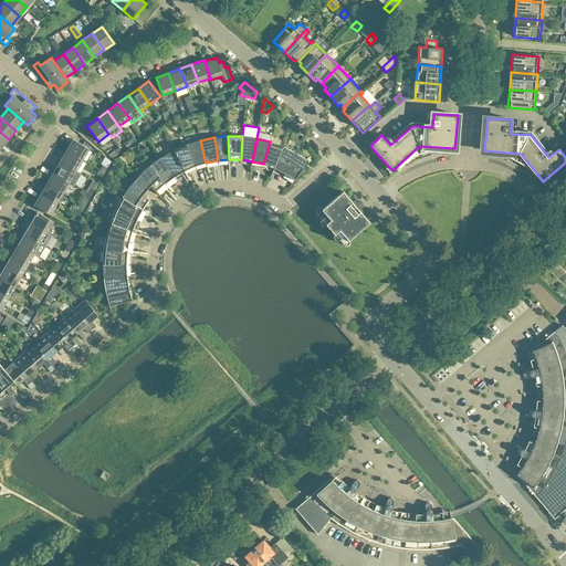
[(83,160),(90,149),(73,139),(66,150),(83,160)]
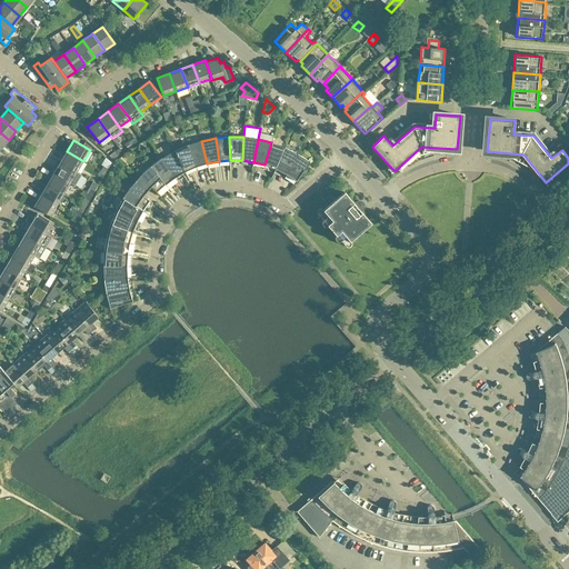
[(207,163),(201,141),(188,145),(196,167),(197,167),(207,163)]
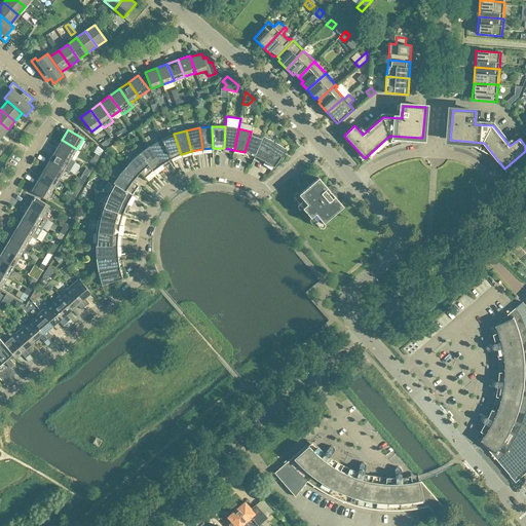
[(132,136),(138,144),(143,139),(137,132),(132,136)]
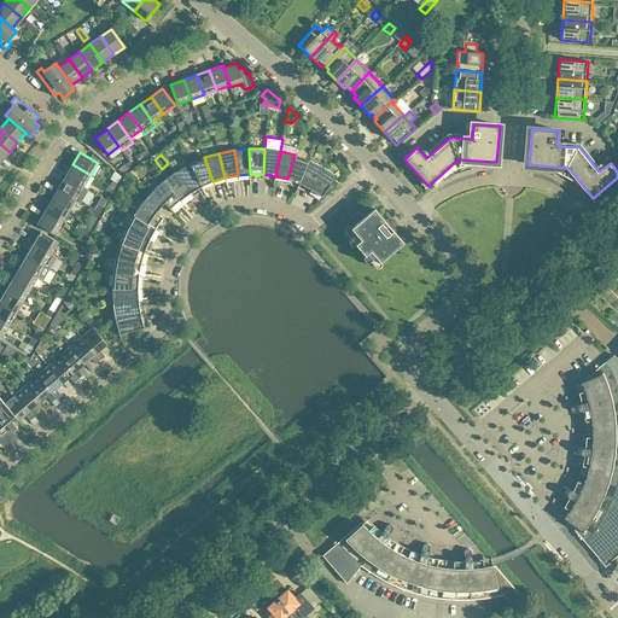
[(299,184),(309,161),(295,155),(287,179),(299,184)]
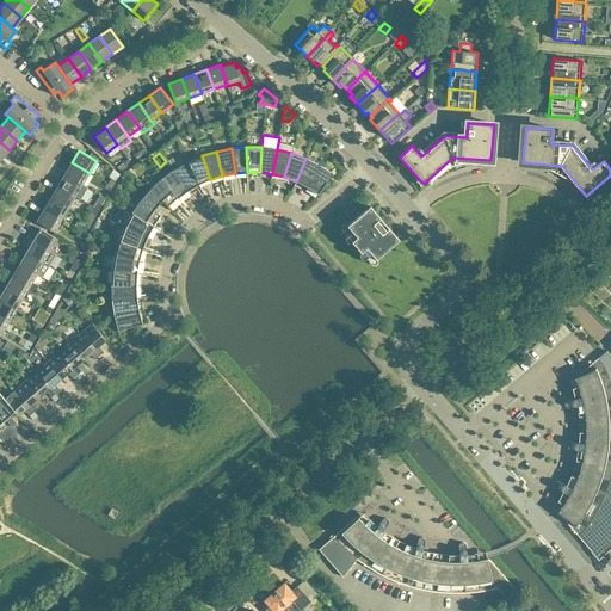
[(210,179),(202,155),(187,162),(198,184),(210,179)]
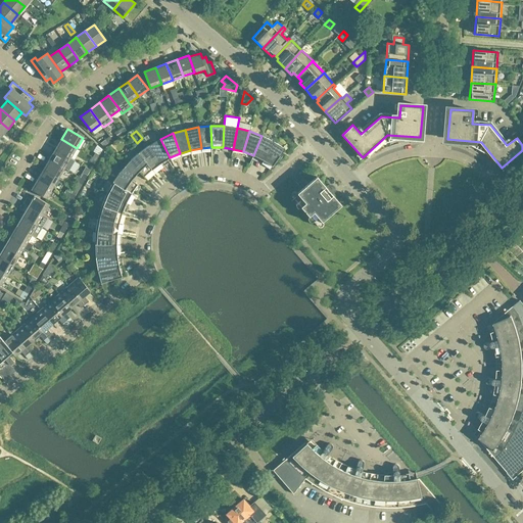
[(263,160),(274,141),(262,136),(253,155),(263,160)]
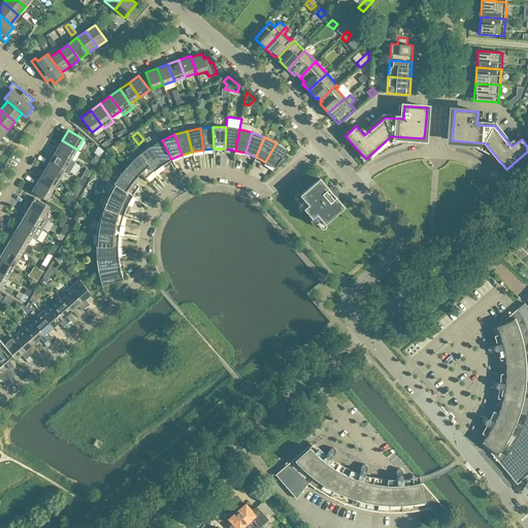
[(71,160),(77,150),(62,140),(56,151),(71,160)]
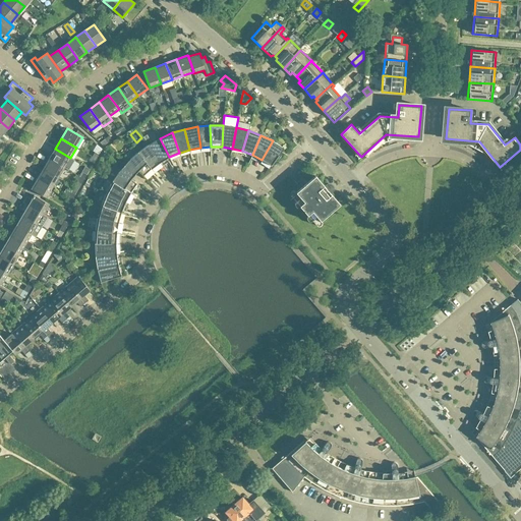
[(169,157),(160,138),(152,142),(149,145),(160,163),(169,157)]
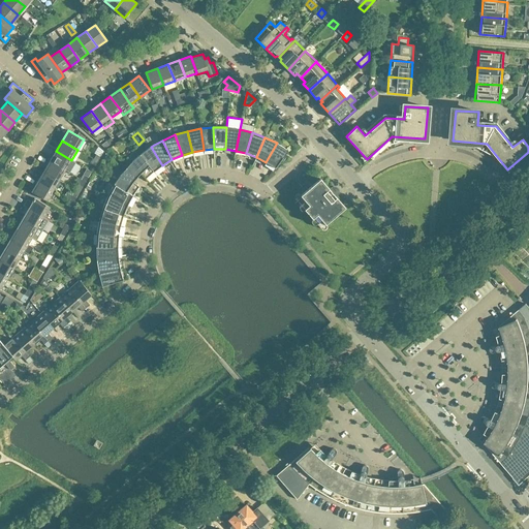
[(276,168),(287,151),(288,151),(277,143),(266,162),(276,168)]
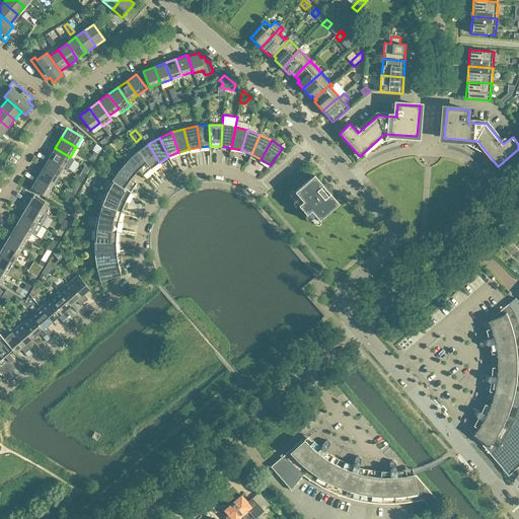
[(159,162),(148,144),(138,152),(151,168),(159,162)]
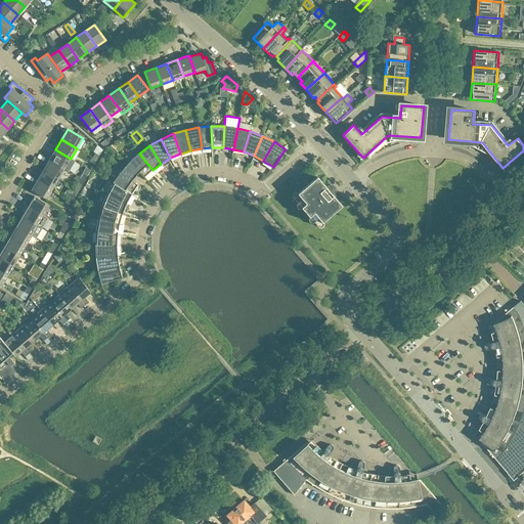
[(75,161),(71,159),(55,149),(49,160),(64,169),(69,171),(75,161)]
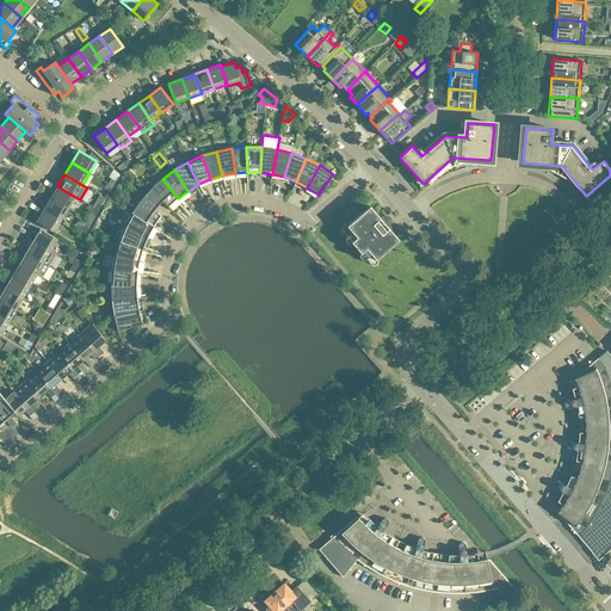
[(178,198),(162,179),(150,189),(146,195),(158,205),(162,201),(168,207),(178,198)]
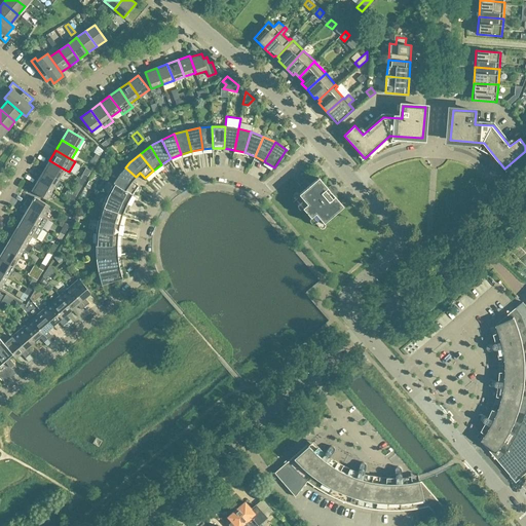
[(60,179),(65,170),(49,160),(43,170),(60,179)]
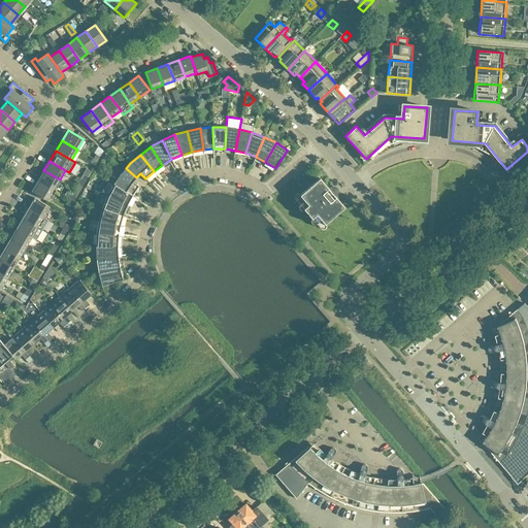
[(139,186),(133,182),(136,177),(126,168),(122,172),(114,184),(132,195),(139,186)]
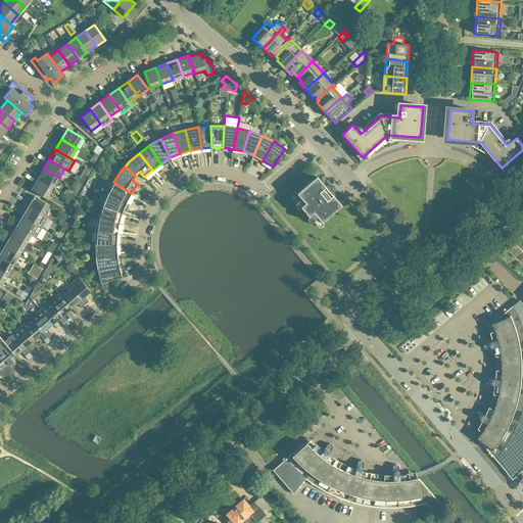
[(53,188),(59,178),(43,169),(38,179),(53,188)]
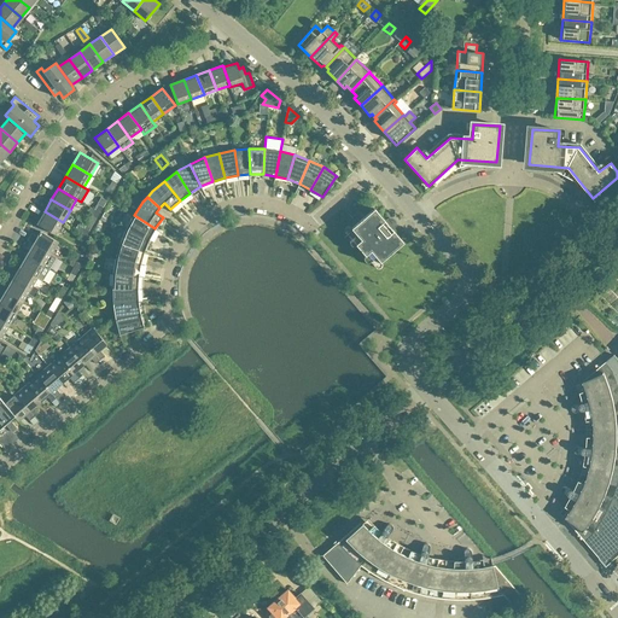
[(360,250),(389,226),(374,209),(351,228),(351,227),(350,227),(349,226),(348,227),(347,227),(345,228),(345,229),(345,231),(345,232),(345,233),(347,233),(350,239),(350,240),(349,240),(349,242),(349,243),(350,244),(350,245),(351,245),(353,245),(353,246),(354,246),(355,245),(356,245),(360,250)]
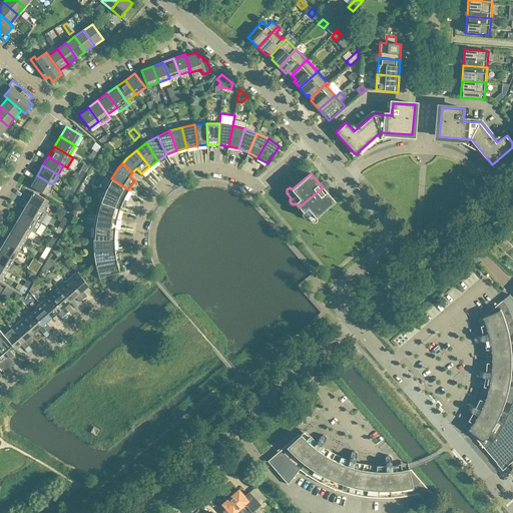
[(46,194),(52,184),(37,175),(30,186),(46,194)]
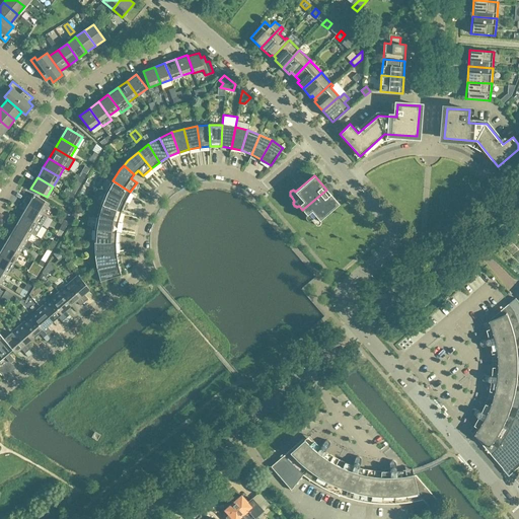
[(130,192),(113,180),(105,193),(125,202),(130,192)]
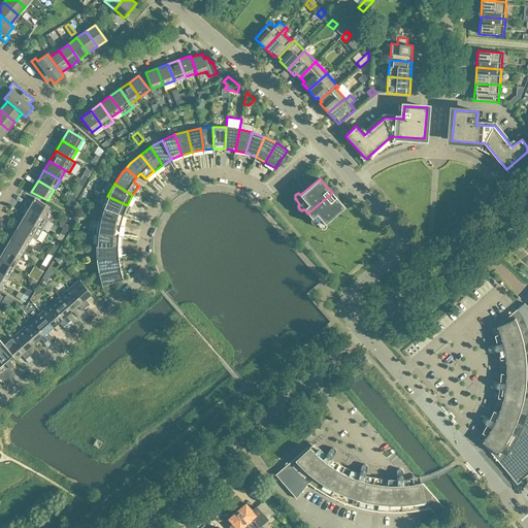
[(326,224),(344,207),(332,193),(307,213),(308,213),(311,218),(311,219),(310,219),(310,220),(310,221),(310,222),(310,223),(311,223),(312,224),(314,224),(315,224),(316,224),(317,223),(321,228),(322,229),(323,229),(324,229),(325,229),(325,228),(326,228),(326,227),(326,226),(326,225),(326,224)]
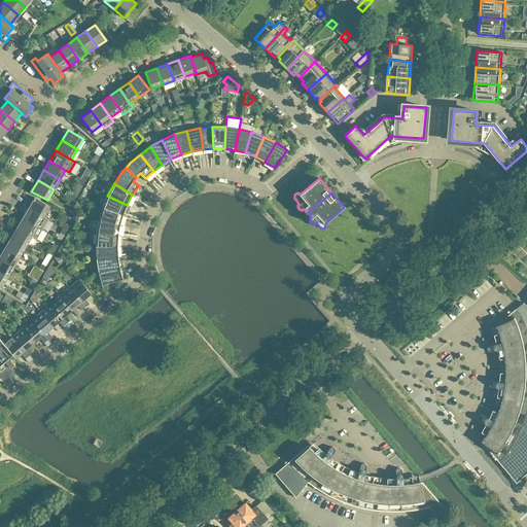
[(123,214),(127,205),(107,196),(103,207),(102,208),(123,214)]
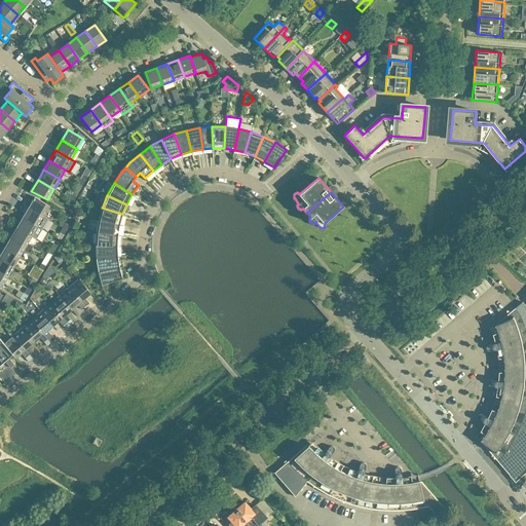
[(43,217),(50,205),(34,196),(32,201),(27,198),(24,204),(28,207),(28,208),(43,217)]
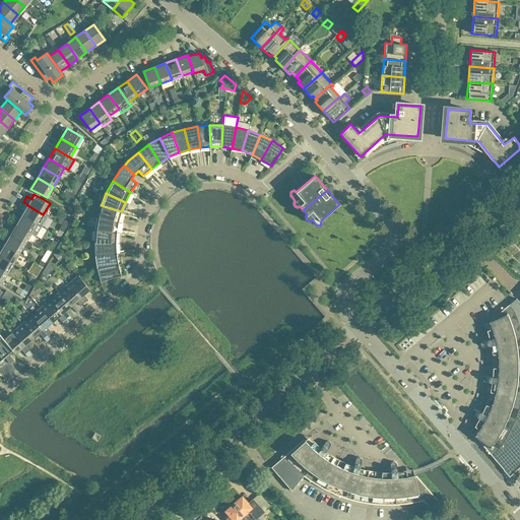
[(38,223),(43,214),(27,205),(22,214),(38,223)]
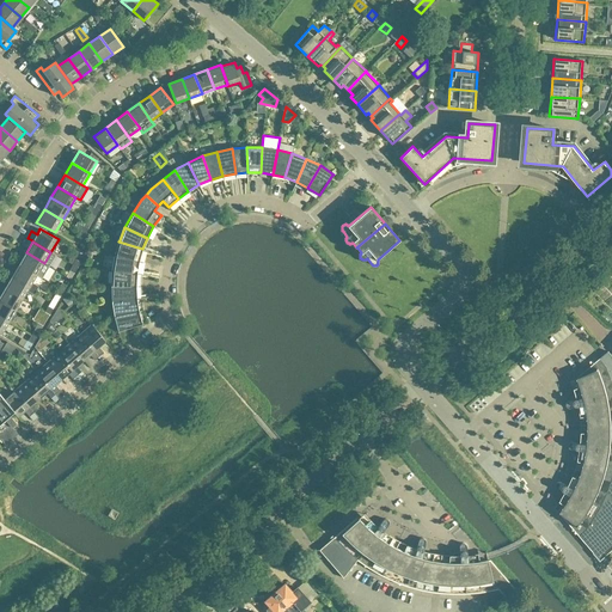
[(139,261),(142,250),(142,249),(118,242),(115,256),(139,261)]
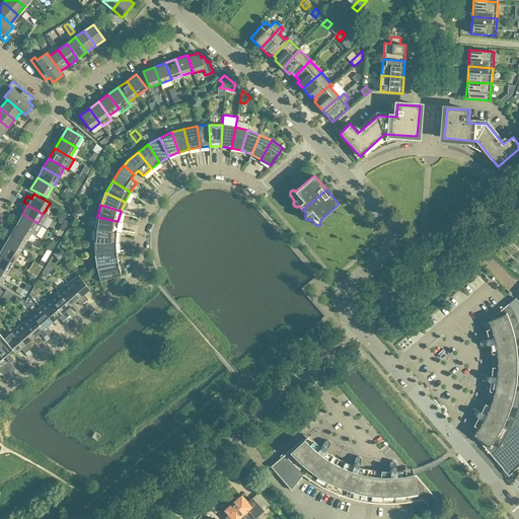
[(38,223),(22,214),(16,224),(31,233),(35,236),(42,226),(38,223)]
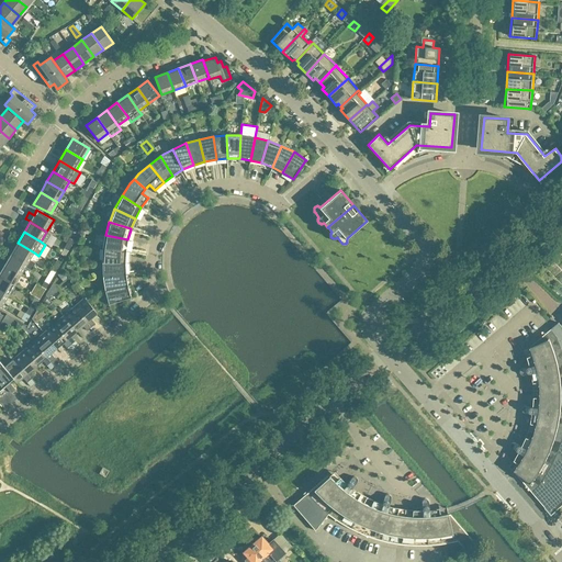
[(126,251),(127,240),(127,239),(105,235),(103,249),(126,251)]
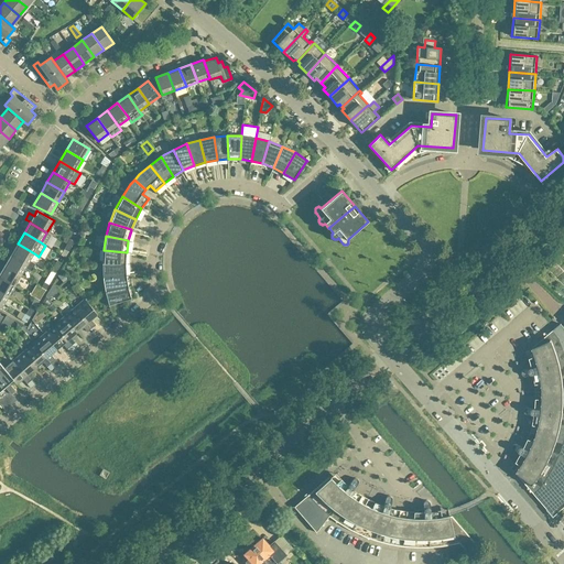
[(30,261),(34,253),(18,243),(11,255),(28,264),(33,268),(35,264),(30,261)]
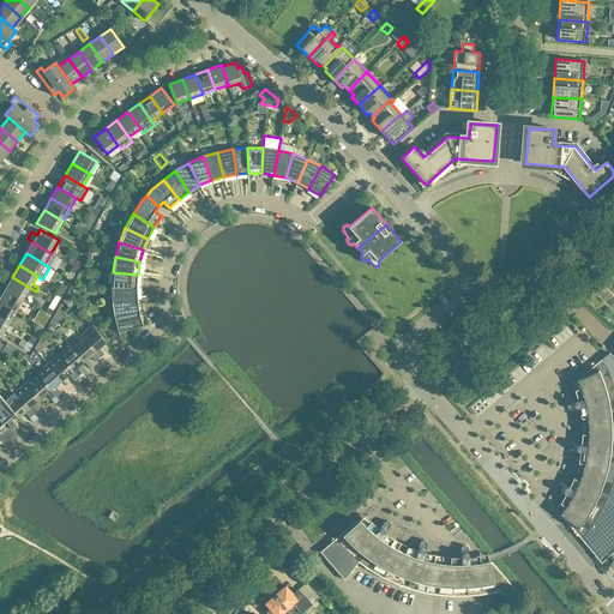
[(137,287),(138,275),(113,272),(112,287),(137,287)]
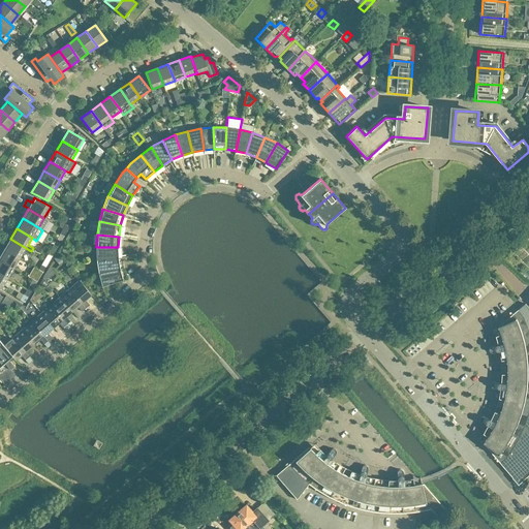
[(31,251),(26,248),(10,239),(4,249),(20,258),(24,251),(29,254),(31,251)]
